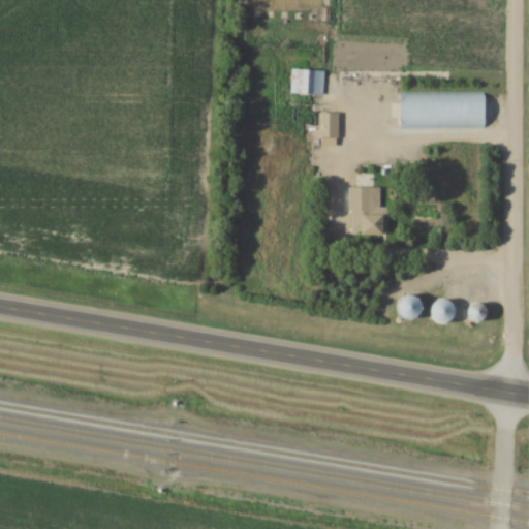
[(290,68),(289,93),(321,95),(323,71),(290,68)]
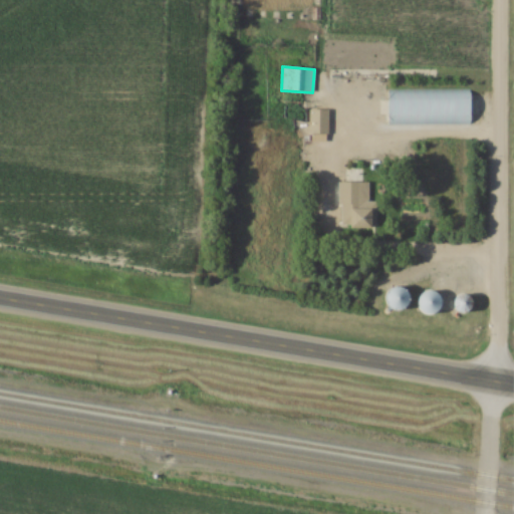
[(389,89),(389,123),(469,123),(469,89),(389,89)]
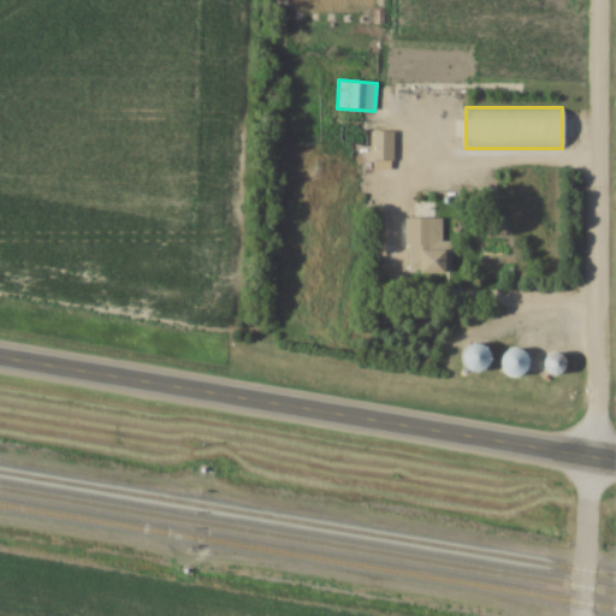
[(449,242),(442,242),(442,219),(407,219),(407,274),(449,274),(449,242)]
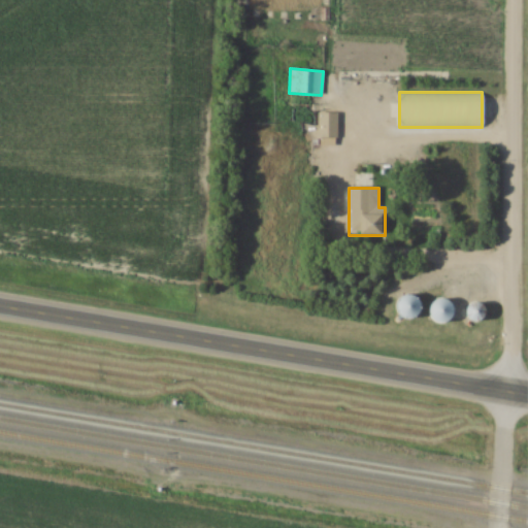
[(399,318),(417,317),(417,296),(398,297),(399,318)]
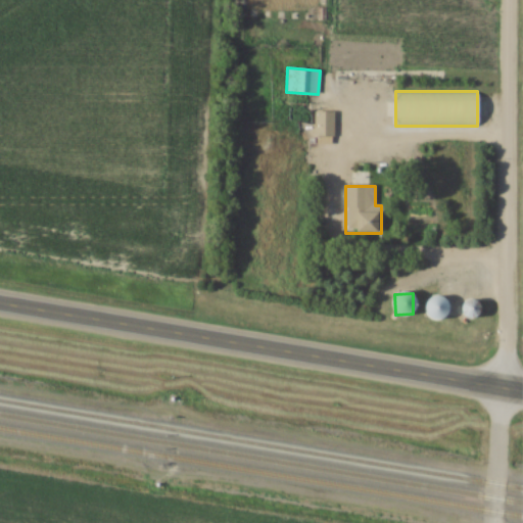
[(436,320),(447,302),(436,295),(425,312),(436,320)]
